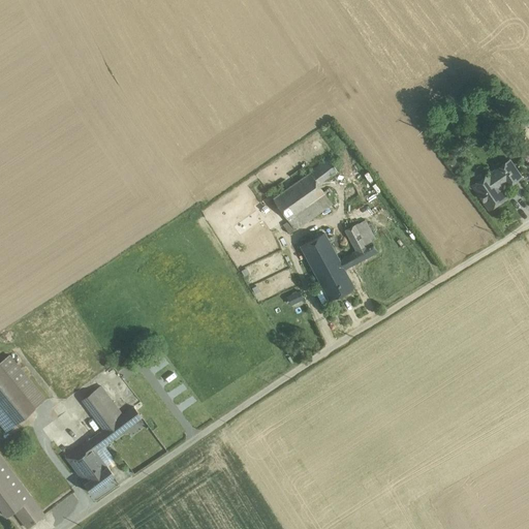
[(329,159),(310,173),(318,184),(338,172),(329,159)]
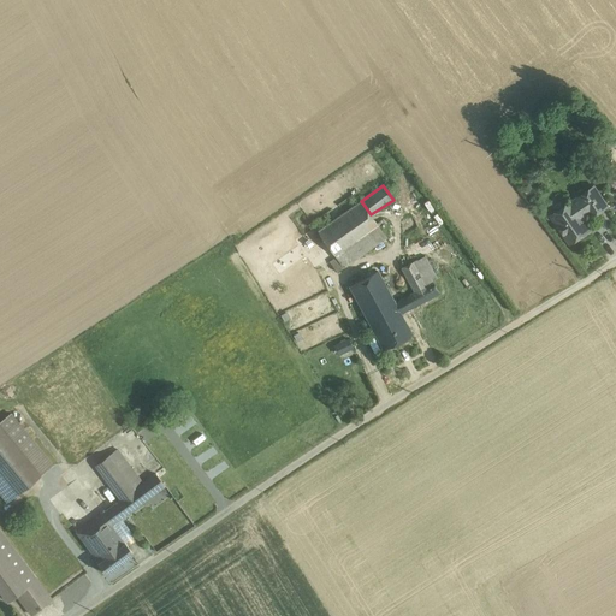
[(593,187),(580,196),(591,212),(593,217),(608,207),(593,187)]
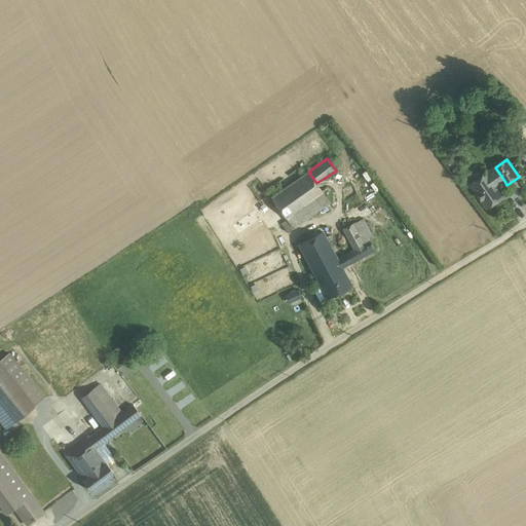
[(303,164),(266,190),(271,197),(308,172),(303,164)]
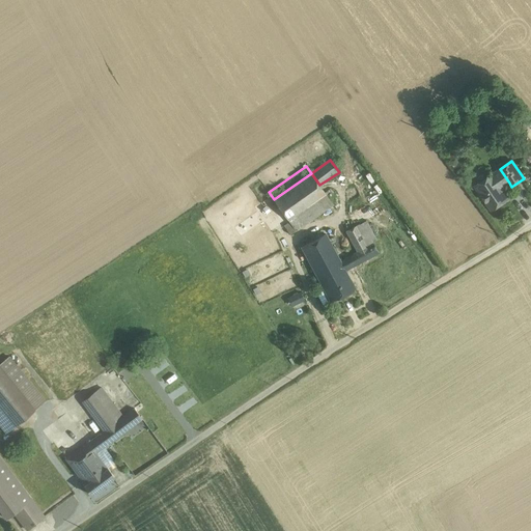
[(500,170),(477,187),(493,210),(509,198),(502,188),(509,183),(500,170)]
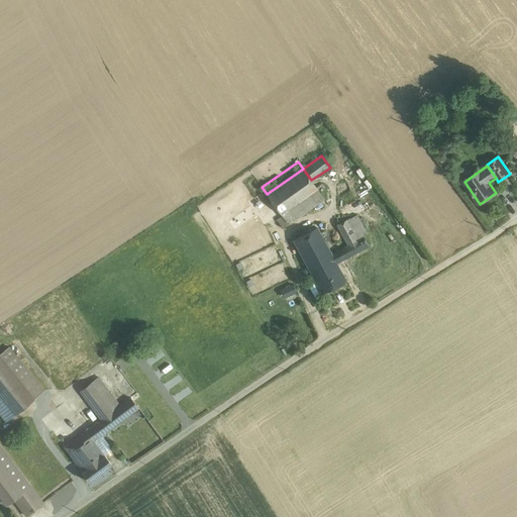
[(303,169),(267,194),(282,216),(289,210),(312,194),(318,190),(311,180),(303,169)]
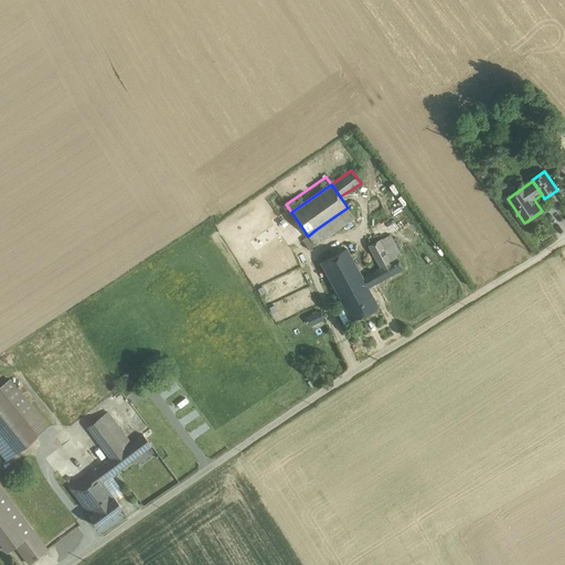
[(354,217),(348,208),(341,212),(349,222),(354,217)]
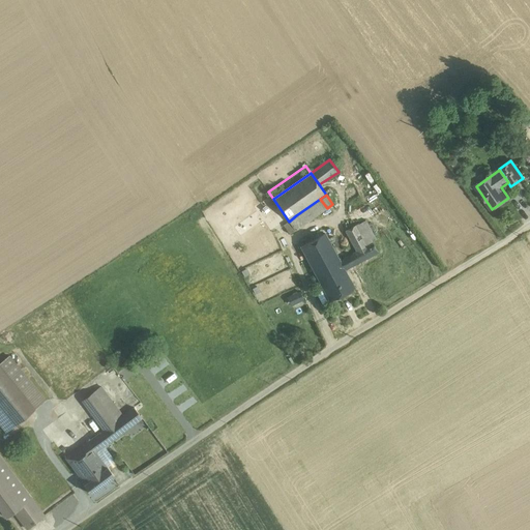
[(320,199),(296,215),(303,225),(327,208),(320,199)]
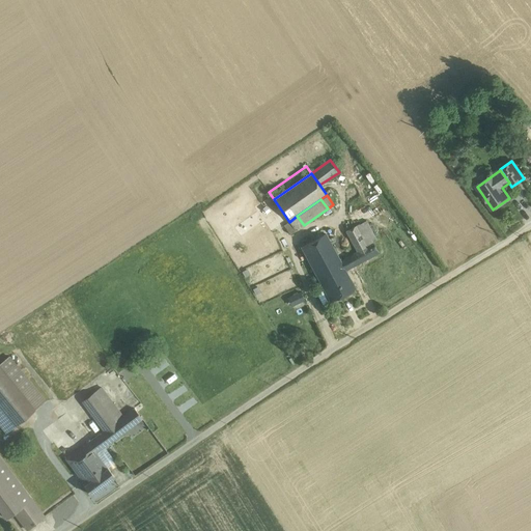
[(304,225),(297,216),(289,222),(296,231),(304,225)]
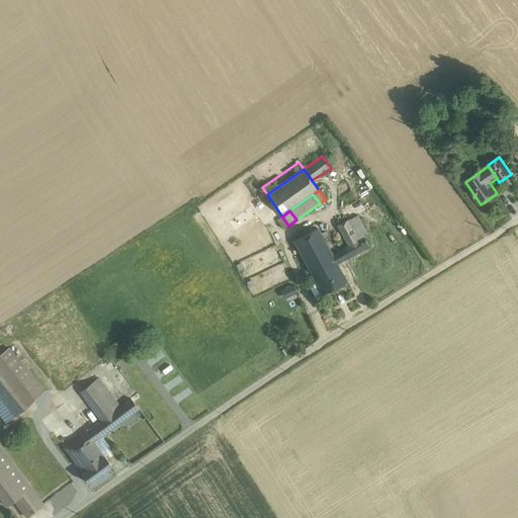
[(348,246),(332,254),(335,259),(337,264),(369,247),(364,237),(368,235),(357,214),(337,226),(348,246)]
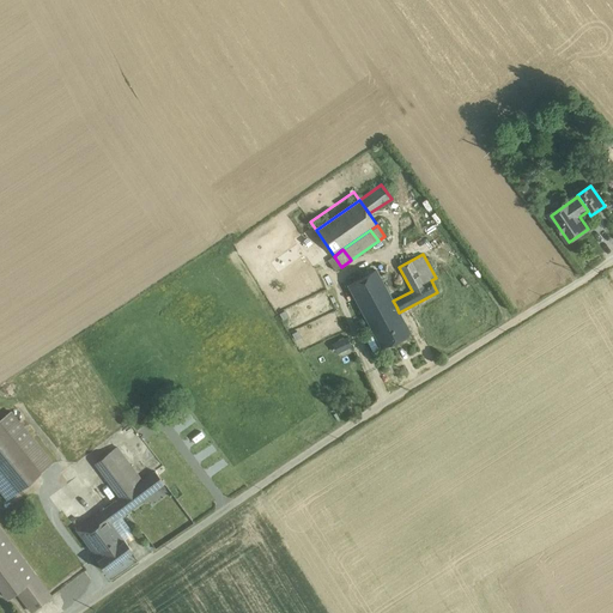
[(341,267),(334,256),(328,261),(335,271),(341,267)]
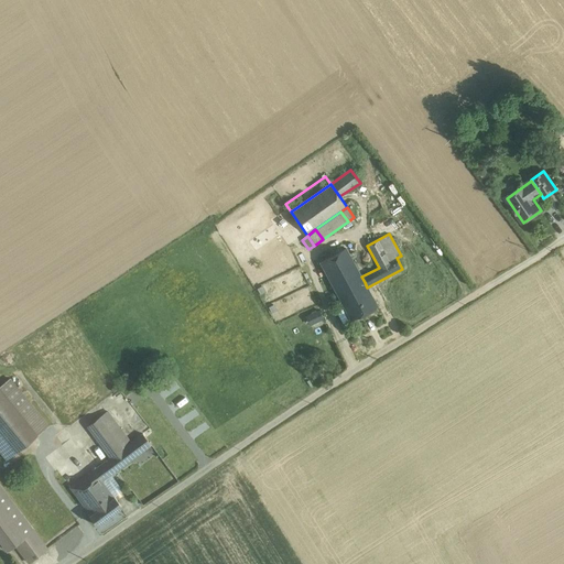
[(361,277),(346,248),(320,262),(338,296),(365,282),(361,277)]
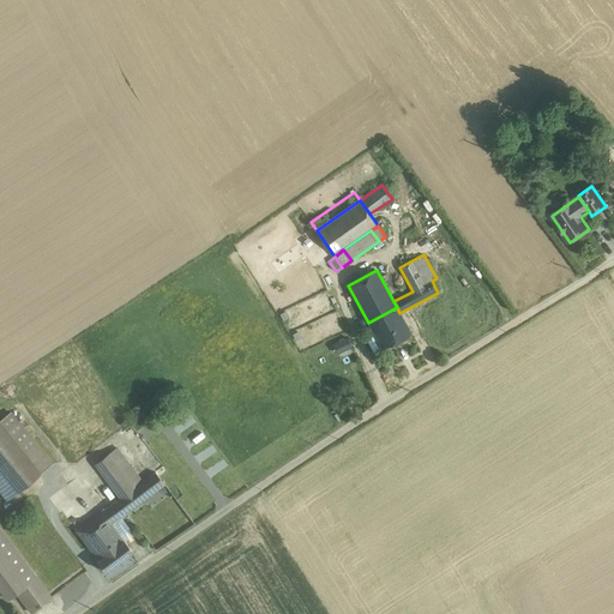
[(397,307),(368,323),(383,349),(411,333),(399,313),(397,307)]
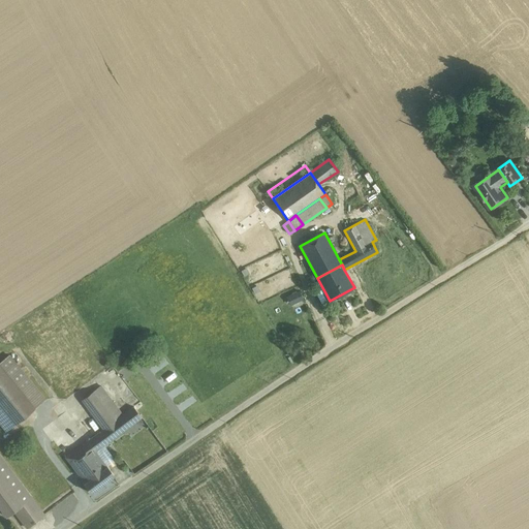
[(286,297),(291,306),(305,299),(300,289),(286,297)]
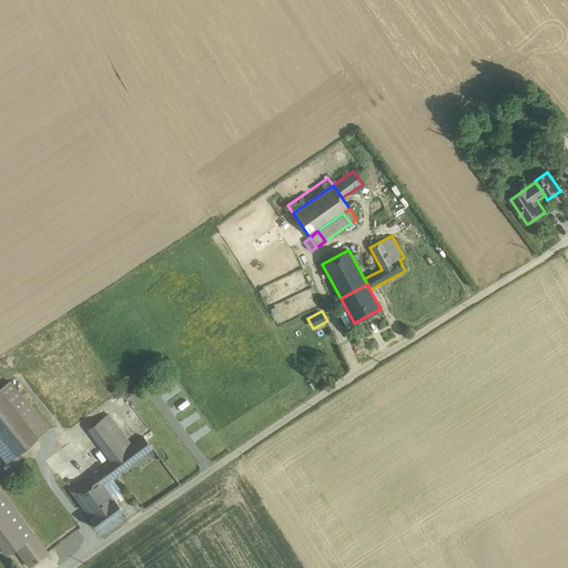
[(23,419),(0,391),(0,454),(7,463),(38,438),(23,419)]
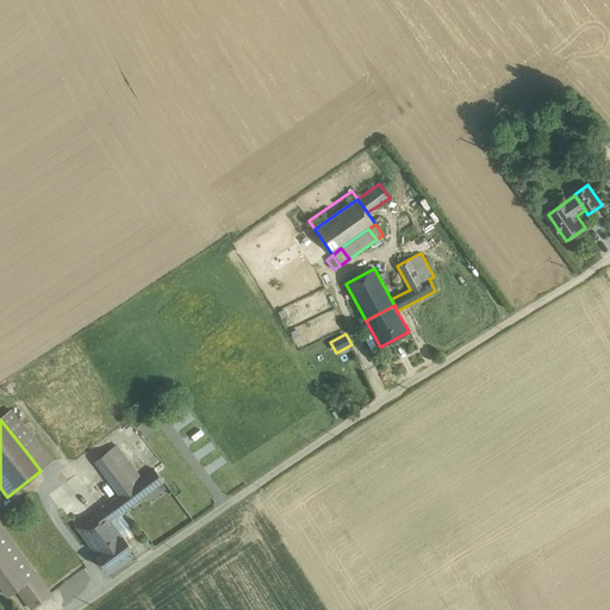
[(36,441),(25,450),(41,471),(53,461),(36,441)]
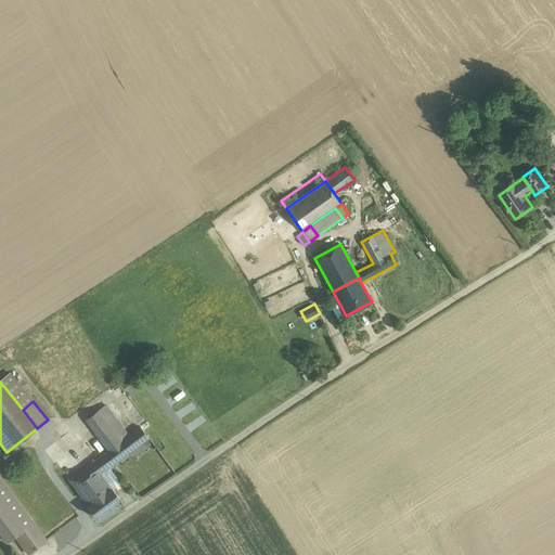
[(129,436),(105,404),(86,420),(108,450),(92,463),(91,461),(90,462),(97,469),(102,466),(105,470),(149,438),(140,427),(129,436)]
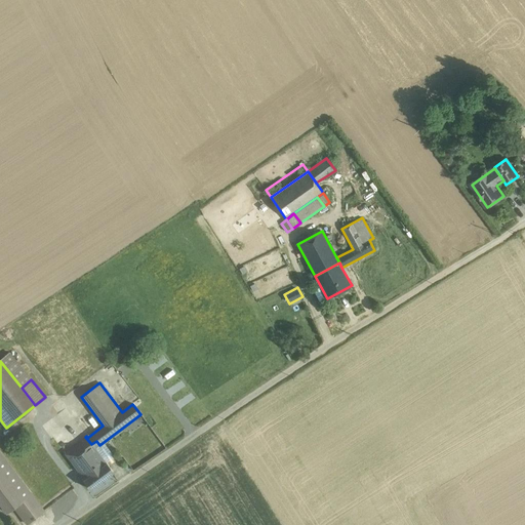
[(85,437),(64,452),(82,476),(81,477),(83,480),(106,462),(91,444),(85,437)]
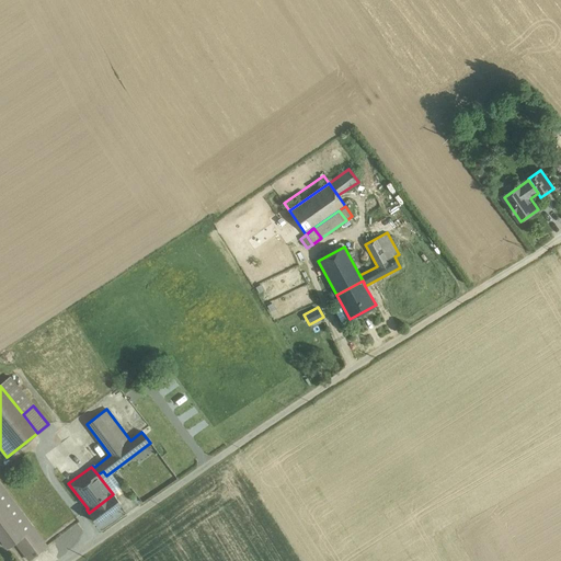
[(47,546),(0,483),(0,538),(7,548),(15,541),(29,560),(47,546)]
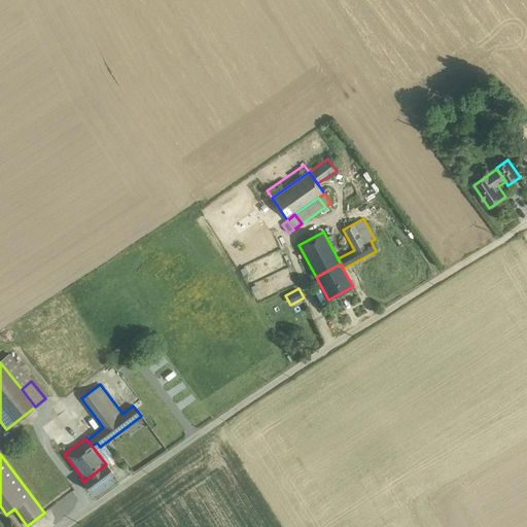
[(106,464),(83,482),(91,491),(113,473),(107,464),(106,464)]
